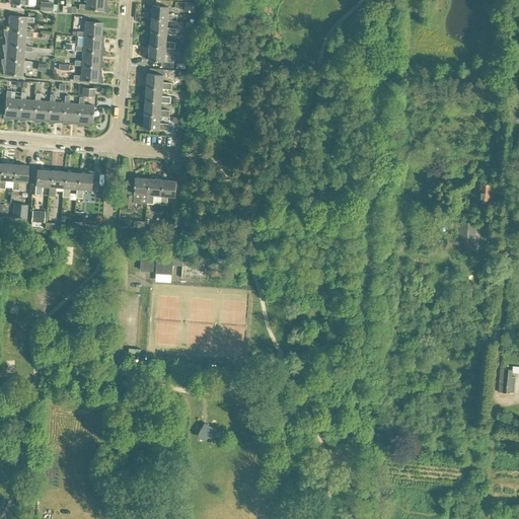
[(86,0),(86,5),(79,4),(79,9),(102,11),(102,13),(105,12),(105,13),(108,13),(107,5),(106,0),(86,0)]
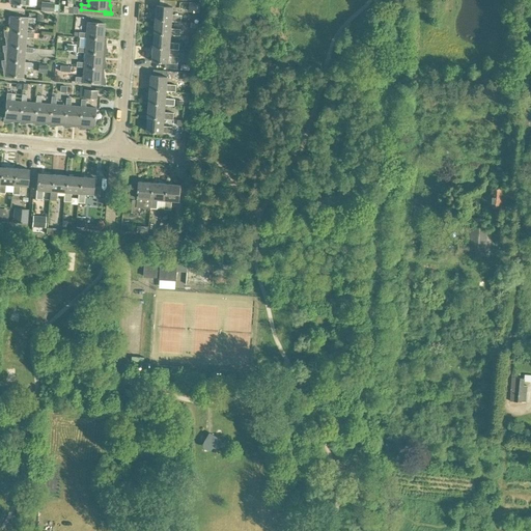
[(42,2),(40,11),(53,12),(54,3),(42,2)]
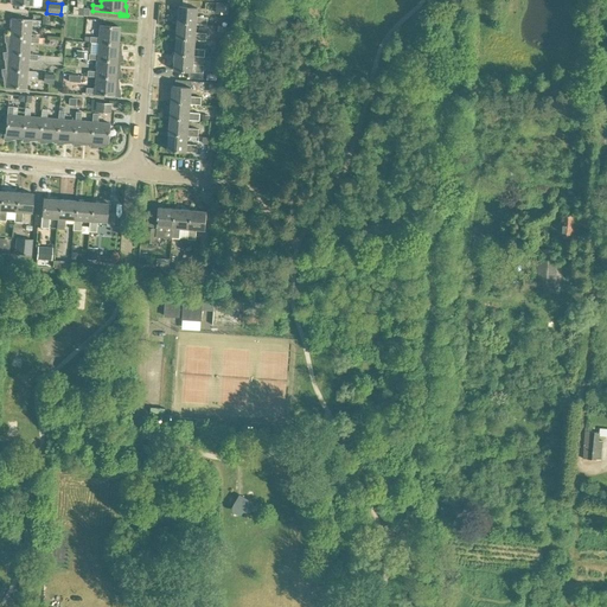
[(78,16),(88,16),(88,11),(85,10),(85,4),(78,4),(78,16)]
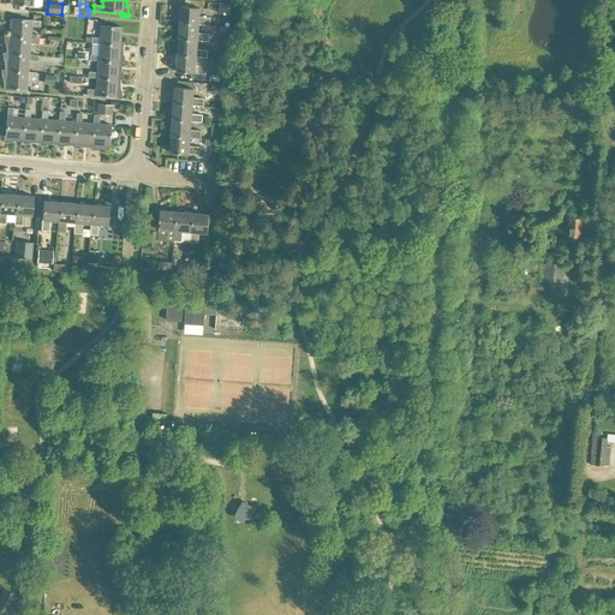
[(219,15),(222,15),(222,16),(226,16),(226,15),(228,15),(230,4),(220,4),(219,15)]
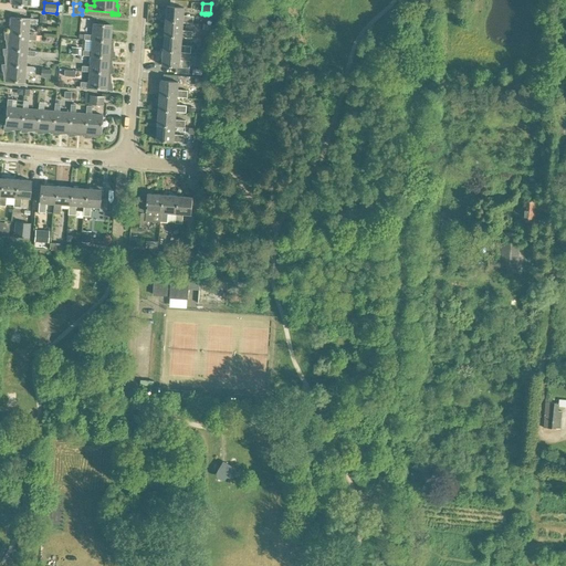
[(184,22),(184,23),(194,23),(194,17),(184,16),(185,8),(167,6),(166,21),(184,22)]
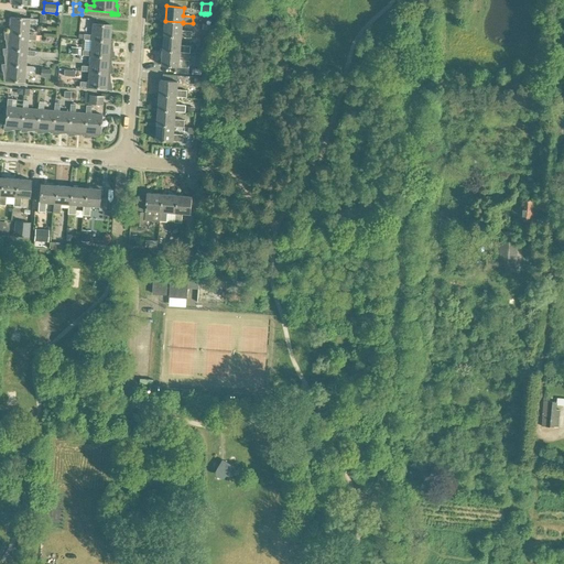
[(28,34),(29,24),(36,24),(38,19),(10,18),(9,33),(28,34)]
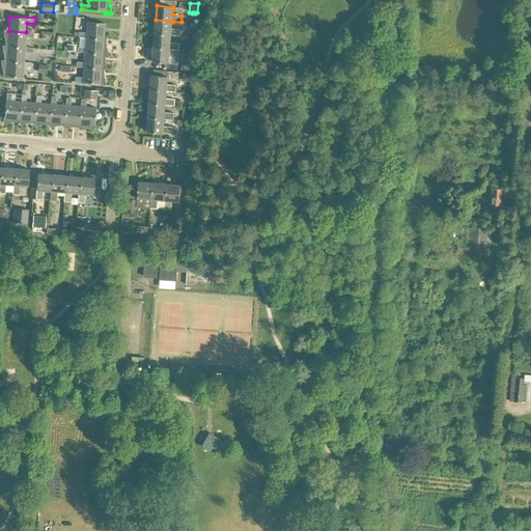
[(172,21),(156,20),(155,34),(171,35),(180,36),(180,29),(171,29),(172,22),(172,21)]
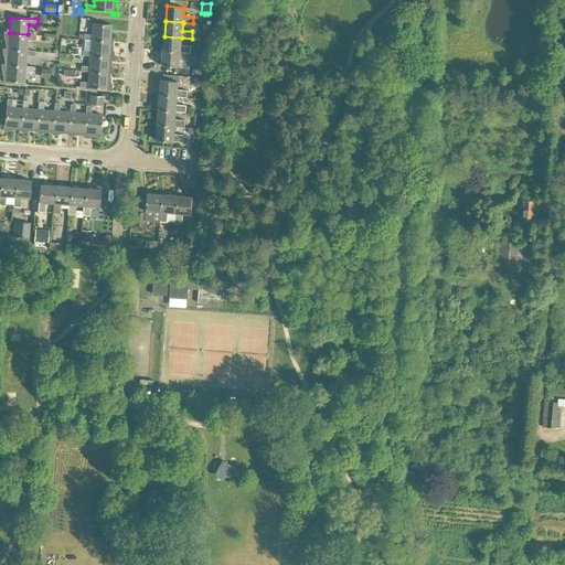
[(92,40),(110,41),(112,25),(93,23),(92,35),(84,34),(83,40),(92,40)]
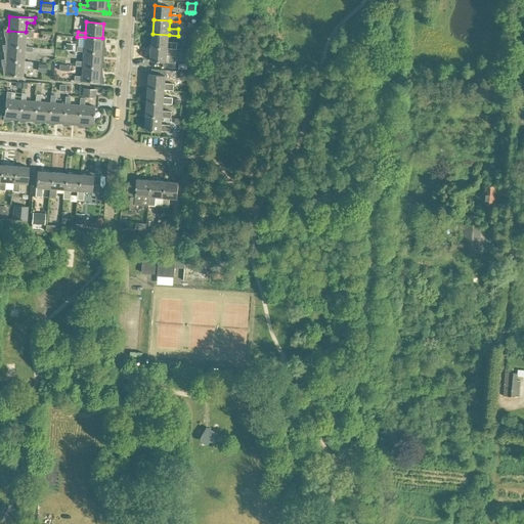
[(4,37),(5,44),(5,45),(7,45),(25,47),(26,37),(33,37),(33,33),(28,32),(26,32),(8,31),(6,31),(6,30),(3,31),(3,37),(4,37)]
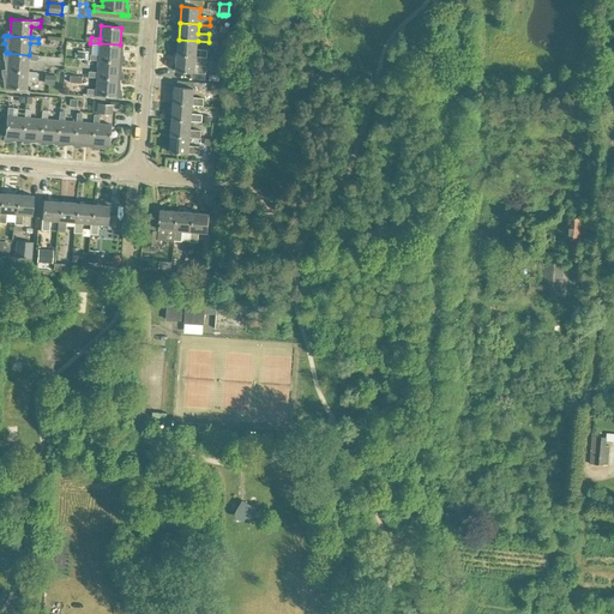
[(198,41),(179,40),(178,55),(197,56),(197,58),(208,58),(208,50),(197,49),(198,41)]
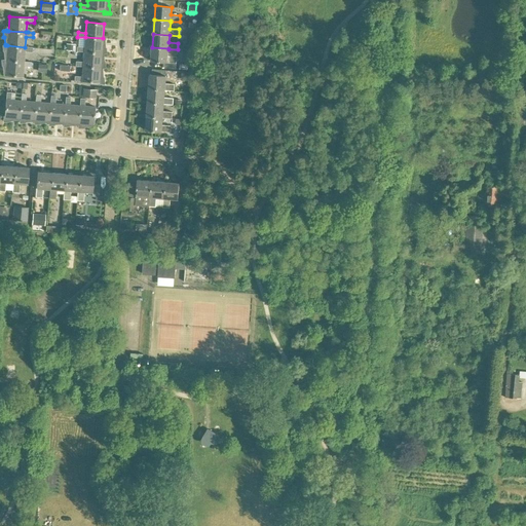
[(85,37),(84,47),(77,46),(76,51),(84,52),(84,51),(107,53),(106,47),(105,48),(104,39),(103,38),(85,37)]
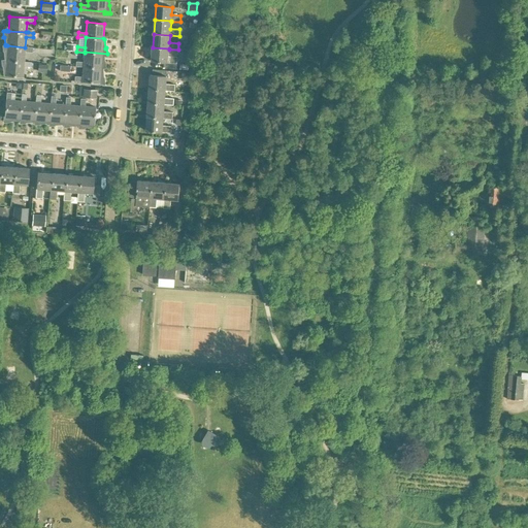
[(24,62),(25,52),(32,53),(32,47),(25,47),(7,45),(5,45),(5,44),(2,45),(2,52),(3,52),(4,60),(4,61),(6,61),(24,62)]
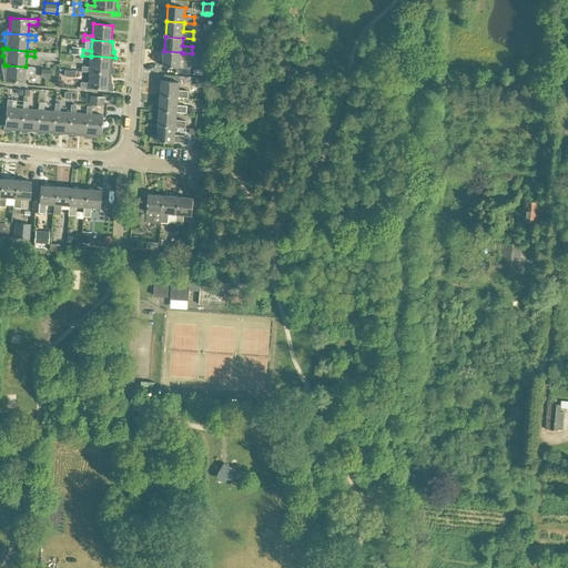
[(182,52),(164,51),(163,67),(174,68),(189,69),(191,69),(191,61),(181,61),(182,53),(182,52)]
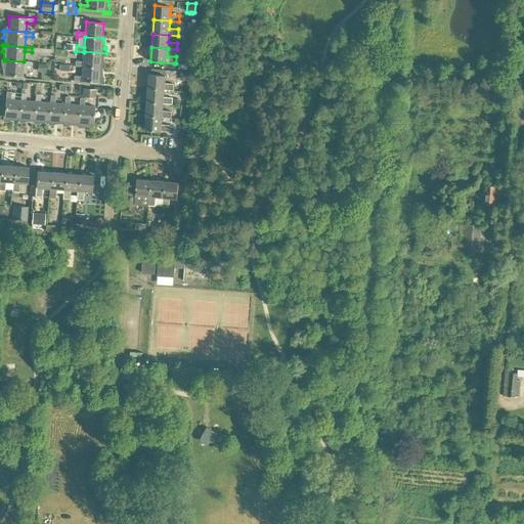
[(84,51),(84,52),(83,61),(76,61),(75,66),(82,67),(105,68),(104,62),(103,62),(103,54),(106,53),(84,51)]
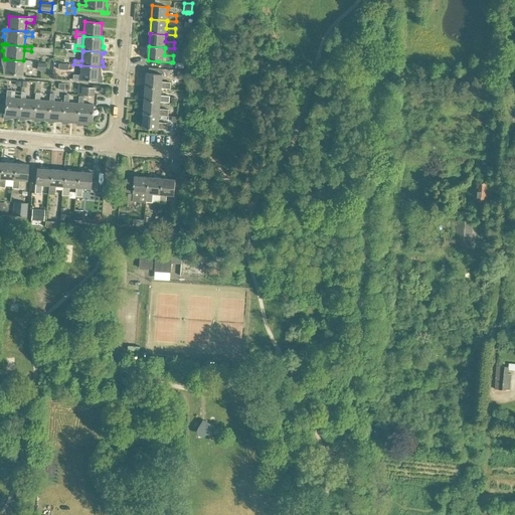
[(23,60),(6,59),(4,59),(4,58),(2,59),(3,73),(22,75),(23,65),(30,65),(30,61),(23,60)]
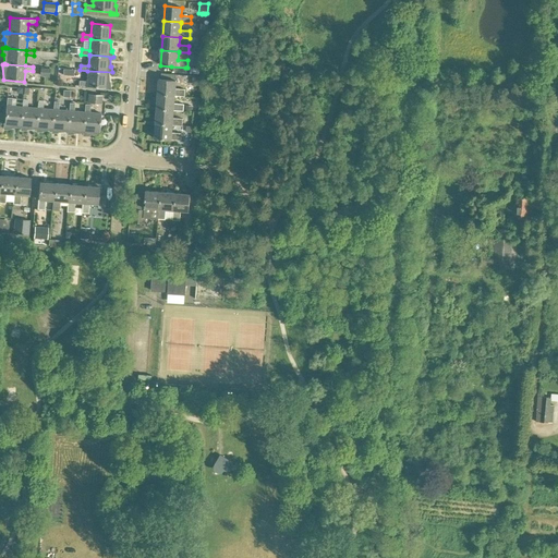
[(49,77),(49,69),(40,68),(40,76),(49,77)]
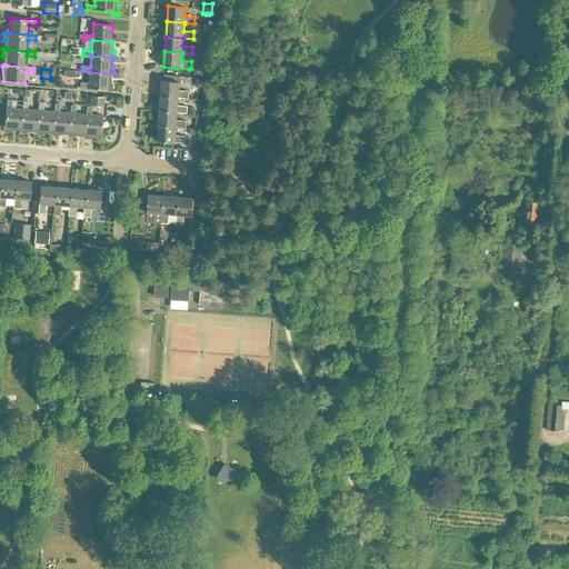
[(89,72),(89,83),(80,82),(80,88),(106,90),(106,91),(109,91),(109,92),(113,92),(112,83),(111,83),(110,75),(115,75),(115,73),(89,72)]
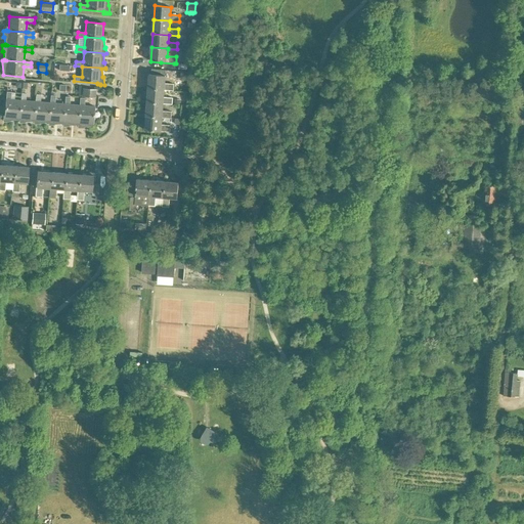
[(181,71),(180,80),(188,81),(189,72),(181,71)]
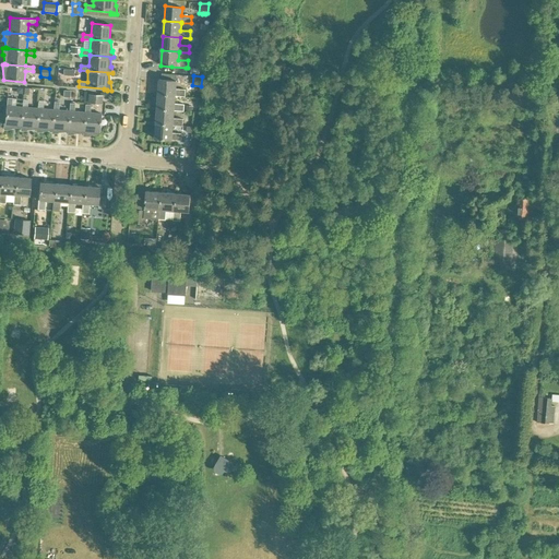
[(176,96),(186,97),(186,90),(176,90),(177,81),(159,80),(158,95),(176,96)]
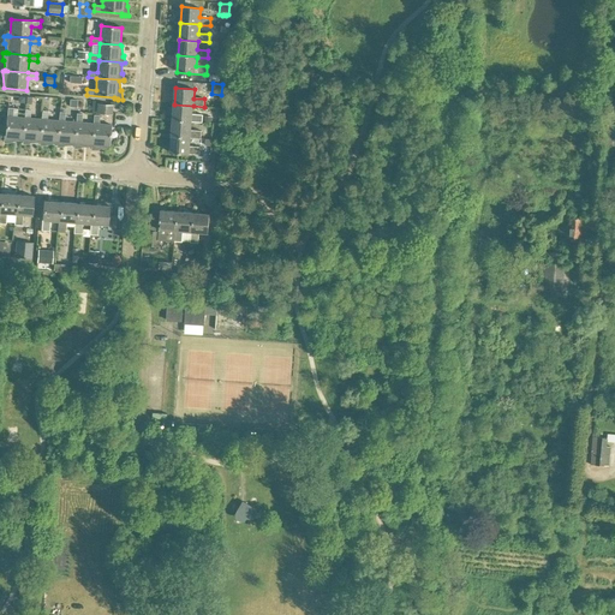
[(97,105),(96,114),(112,115),(113,106),(97,105)]
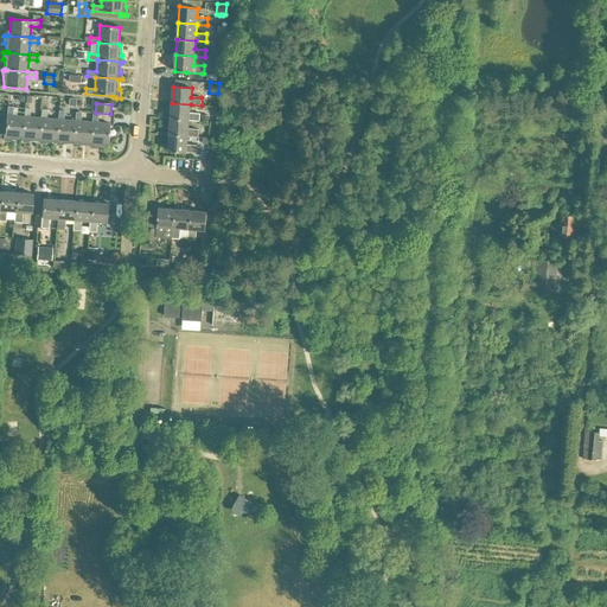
[(172,103),(171,119),(190,120),(200,121),(200,114),(190,113),(191,104),(172,103)]
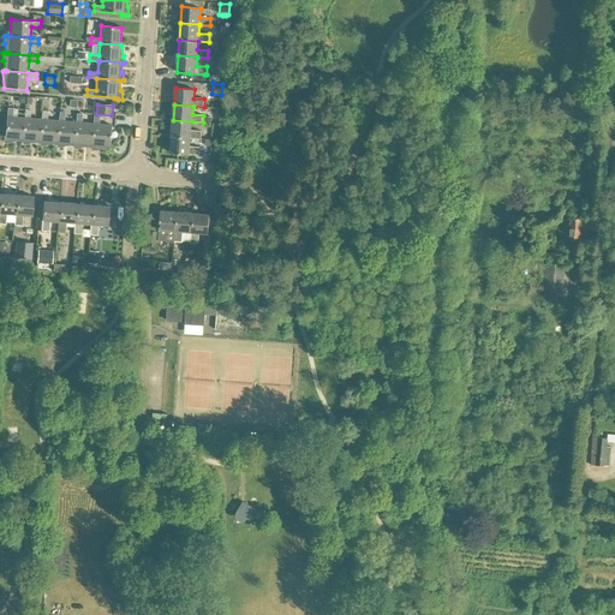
[(7,108),(6,136),(4,136),(4,139),(3,139),(4,144),(12,143),(12,142),(22,141),(22,145),(23,145),(24,118),(12,117),(13,108),(7,108)]
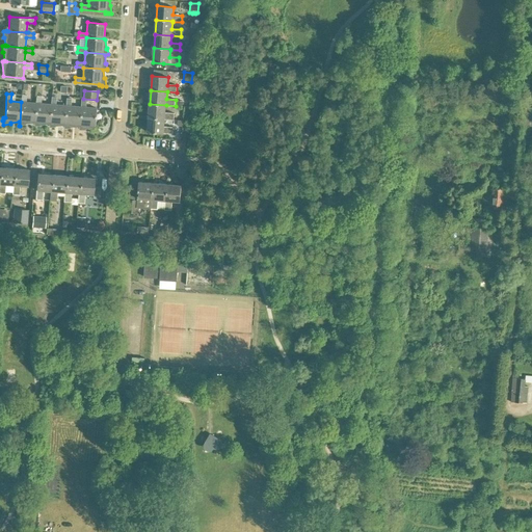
[(21,102),(20,126),(25,125),(25,124),(33,124),(34,127),(36,103),(26,102),(26,95),(22,95),(21,102)]
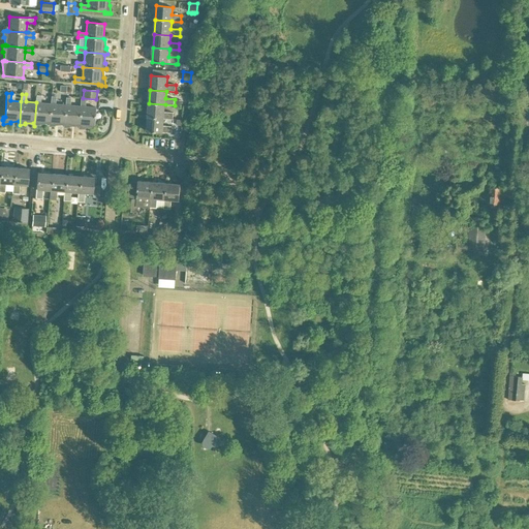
[(36,102),(34,126),(40,125),(40,124),(49,124),(49,127),(50,121),(51,103),(40,103),(41,95),(36,95),(36,102)]
